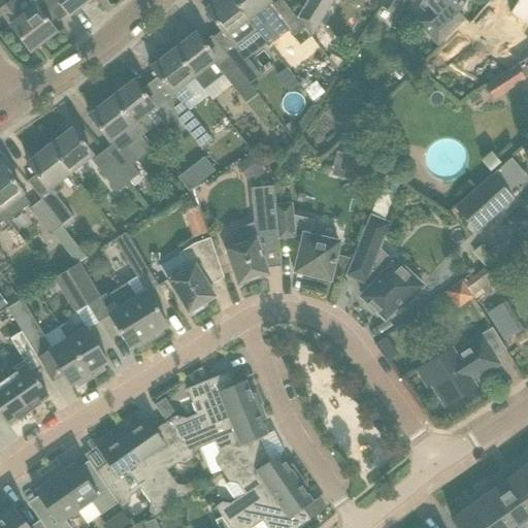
[(56,0),(68,15),(69,14),(86,2),(88,0),(56,0)]
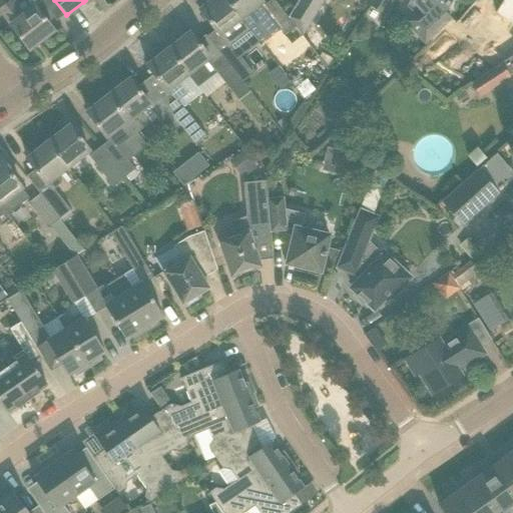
[(199,9),(225,44),(227,43),(238,56),(259,41),(246,26),(246,27),(225,0),(204,0),(207,3),(199,9)]
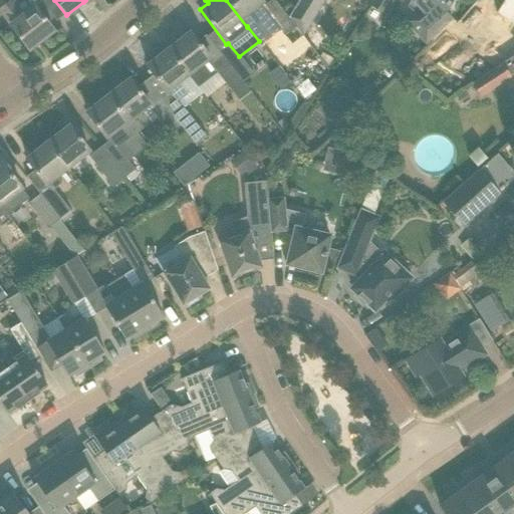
[(226,0),(247,27),(247,26),(260,17),(253,8),(262,1),(260,0),(226,0)]
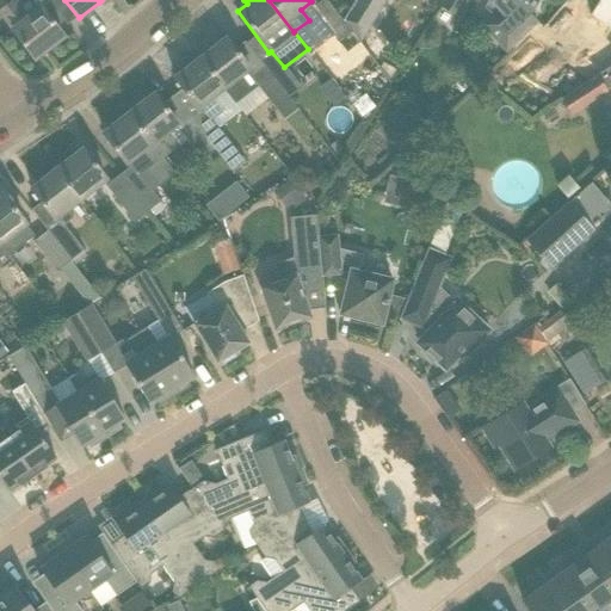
[(350,29),(343,20),(326,0),(321,0),(312,8),(343,49),(357,39),(350,29)]
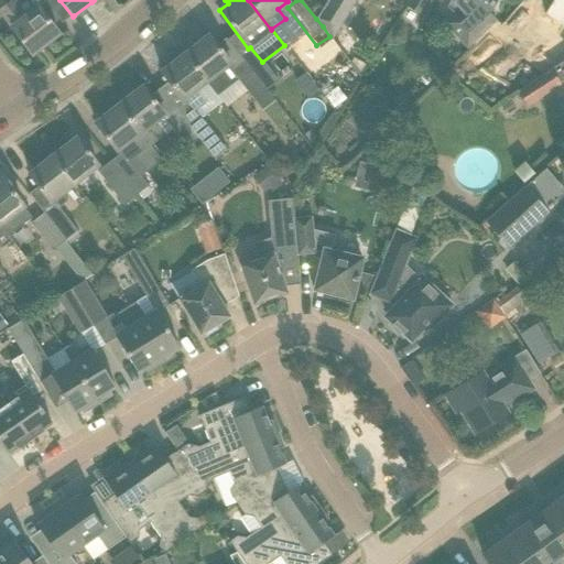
[(327,0),(316,19),(323,26),(329,36),(332,40),(355,2),(350,0),(327,0)]
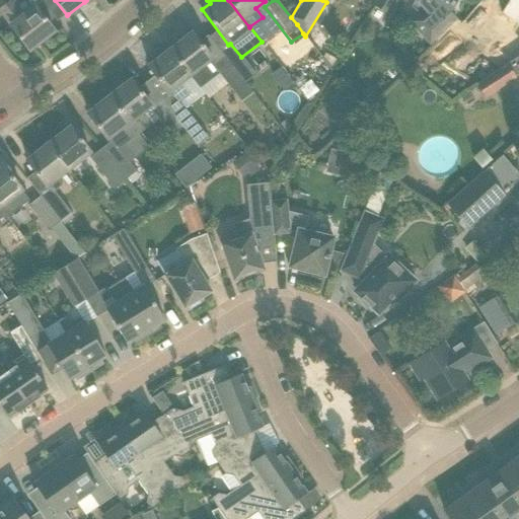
[(378,0),(374,7),(386,14),(394,0),(378,0)]
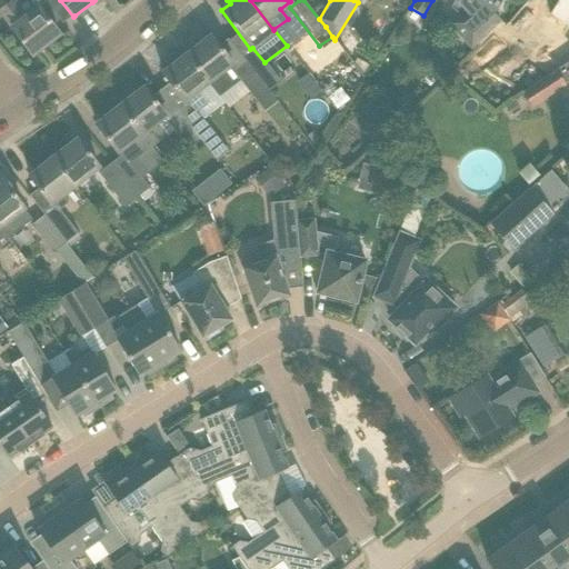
[(458,16),(448,26),(470,49),(500,21),(497,18),(498,16),(499,13),(499,10),(496,6),(498,0),(453,0),(450,7),(458,16)]
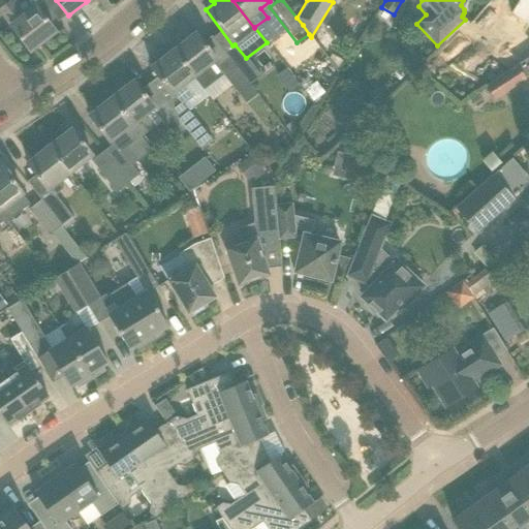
[(528,0),(518,0),(509,13),(524,23),(517,34),(510,30),(503,41),(522,53),(528,41),(528,0)]
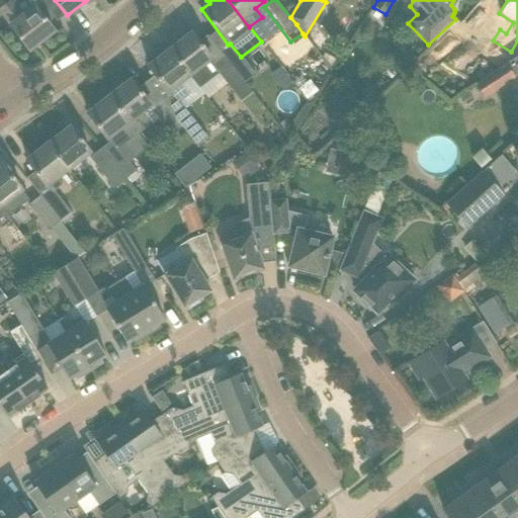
[(11,1),(0,9),(0,11),(29,50),(54,31),(34,6),(33,6),(21,15),(11,1)]
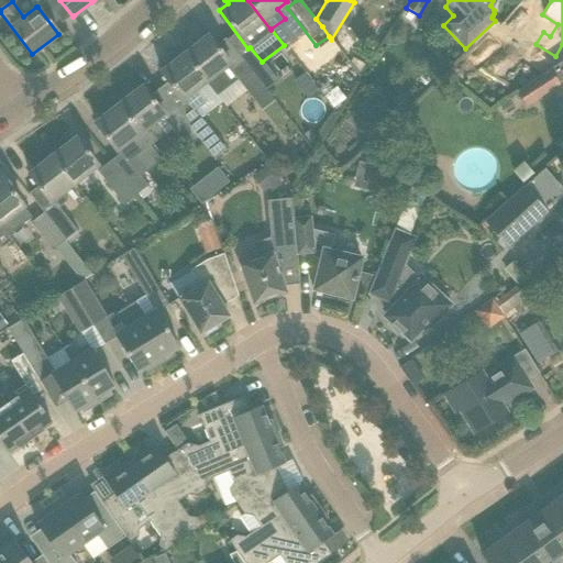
[(507,29),(522,39),(539,11),(525,2),(507,29)]
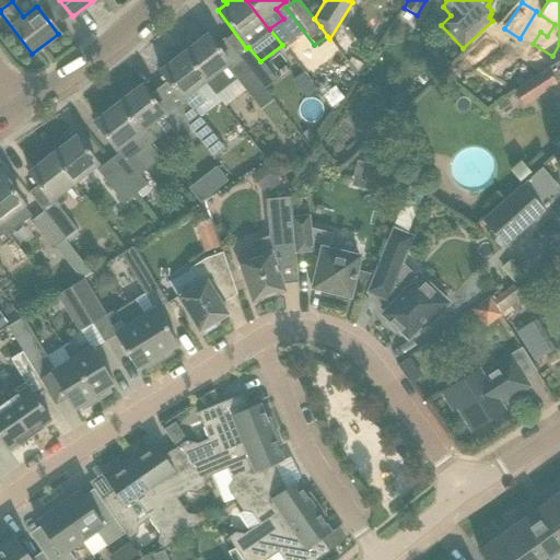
[(197,45),(184,55),(205,81),(203,82),(213,95),(235,79),(258,111),(271,101),(264,91),(237,56),(228,63),(207,35),(196,44),(197,45)]
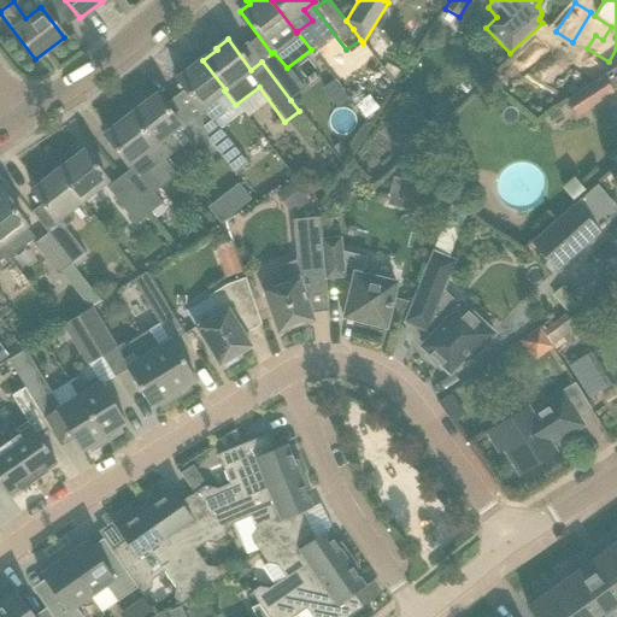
[(274,52),(271,53),(262,62),(291,100),(304,89),(287,68),(274,52)]
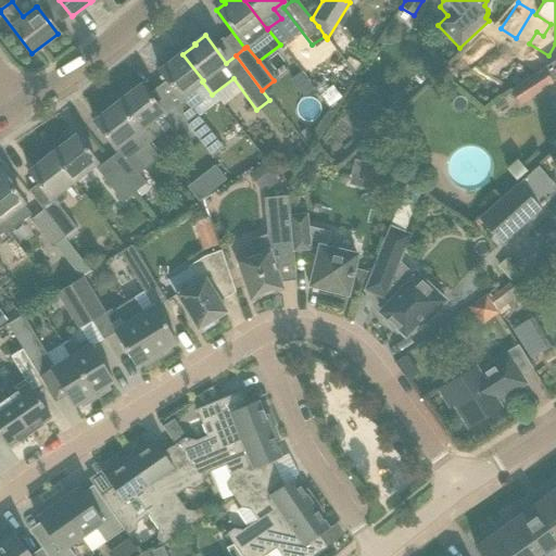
[(194,137),(193,137),(210,156),(222,148),(191,110),(201,102),(191,90),(202,81),(203,80),(182,54),(171,64),(169,63),(159,71),(179,99),(178,100),(180,103),(173,109),(194,137)]
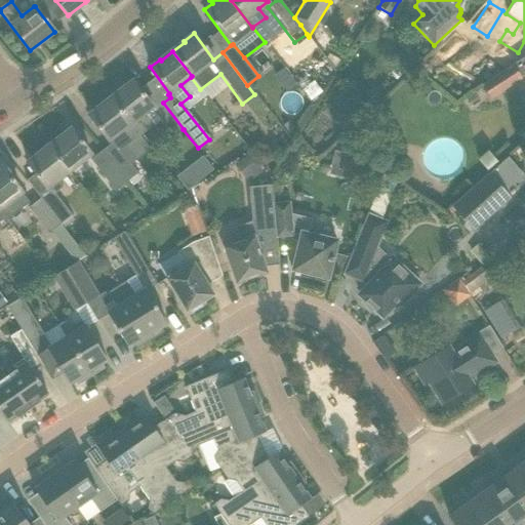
[(328,54),(325,59),(333,72),(340,62),(328,54)]
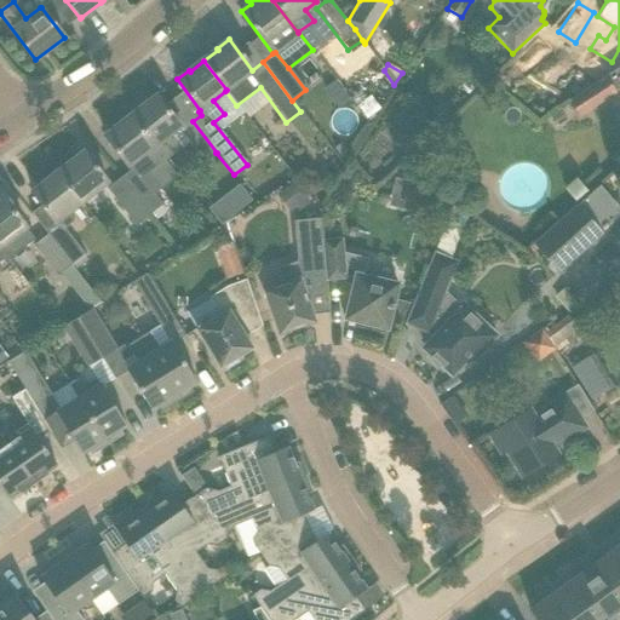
[(619,67),(570,104),(581,119),(618,93),(616,92),(619,89),(619,67)]
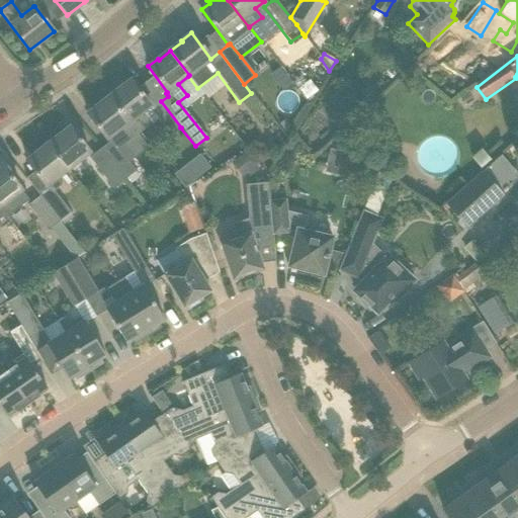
[(121,89),(109,97),(138,134),(151,123),(142,111),(150,105),(131,80),(120,87),(121,89)]
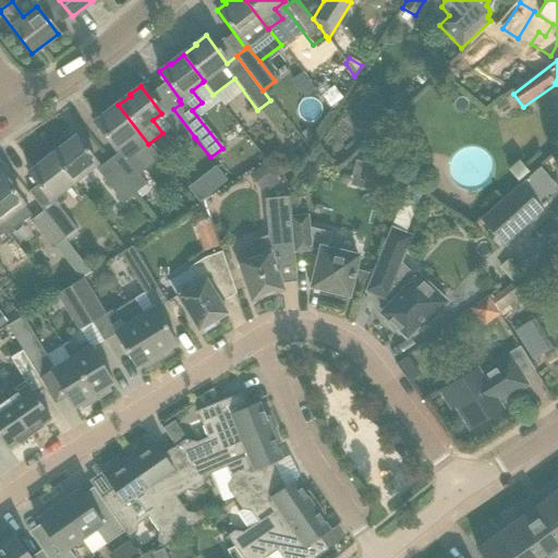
[(148,144),(118,105),(106,114),(105,113),(94,122),(116,149),(122,144),(132,157),(148,144)]
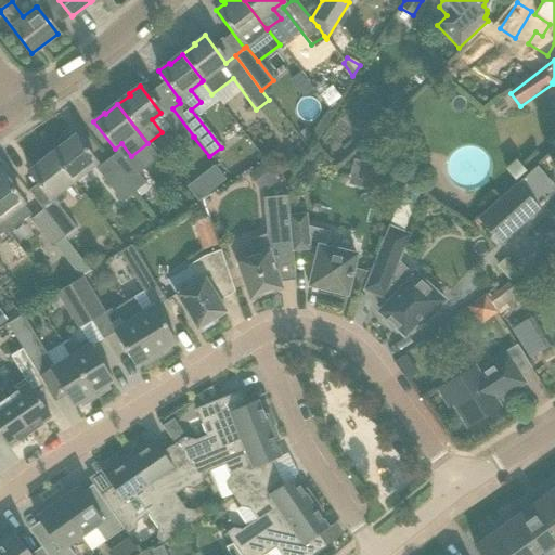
[(181,146),(193,137),(194,137),(172,108),(159,119),(181,146)]
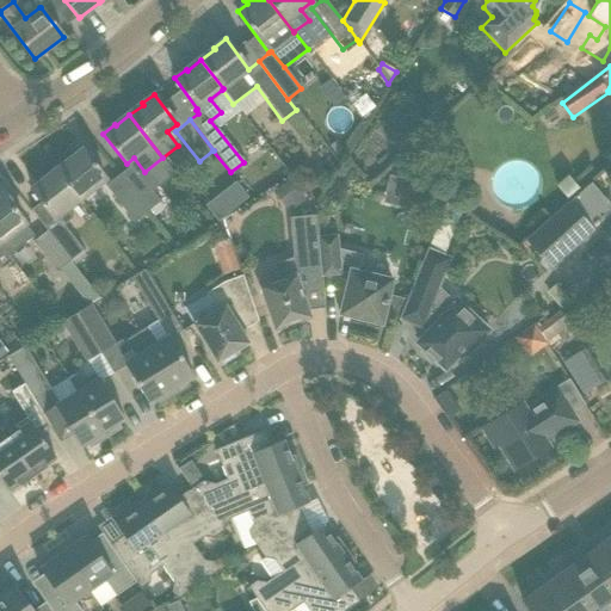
[(337,140),(329,146),(335,155),(344,148),(337,140)]
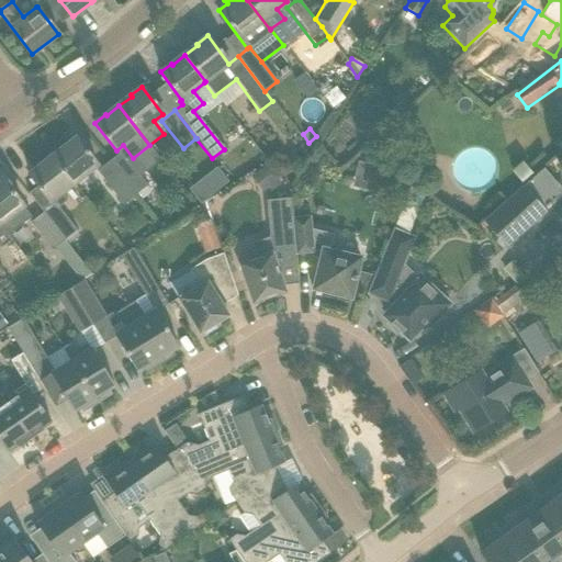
[(66,147),(53,157),(74,183),(97,166),(76,137),(65,146),(66,147)]
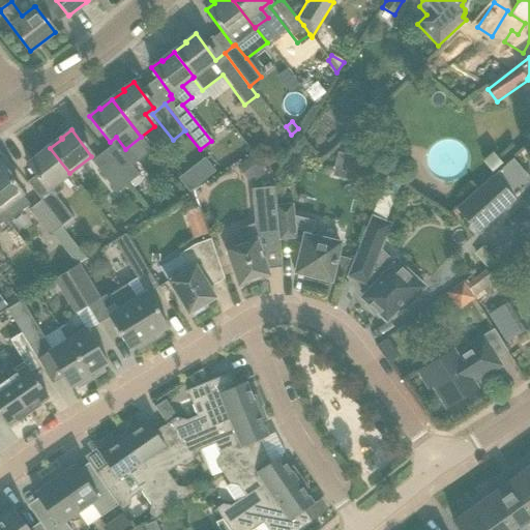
[(114,143),(102,152),(126,183),(138,175),(114,143)]
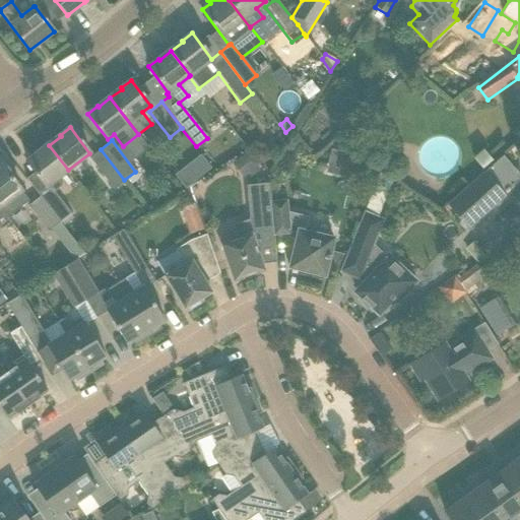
[(70,214),(54,192),(61,185),(57,179),(68,170),(49,145),(37,154),(37,153),(26,160),(46,187),(49,190),(40,197),(59,222),(62,225),(73,217),(70,214)]
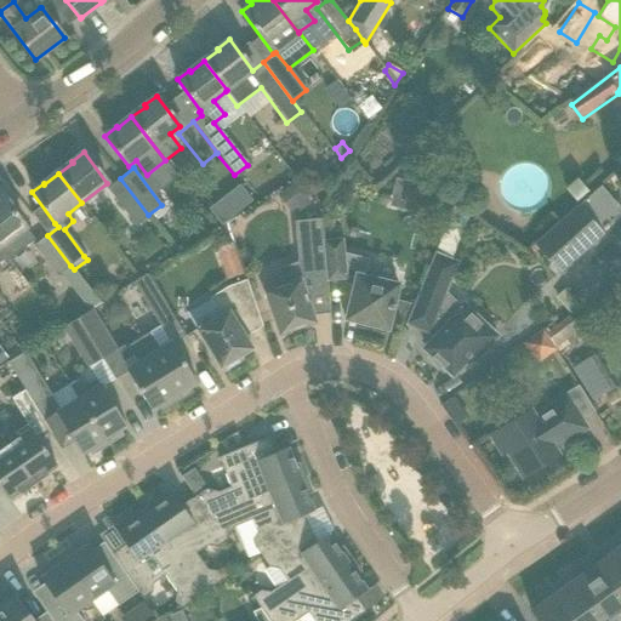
[(148,215),(120,178),(106,189),(135,226),(148,215)]
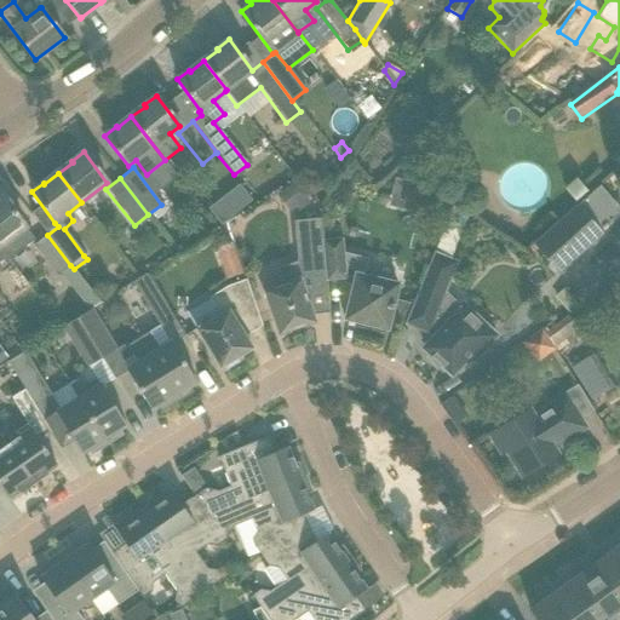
[(408,202),(417,205),(422,187),(403,182),(400,194),(409,196),(408,202)]
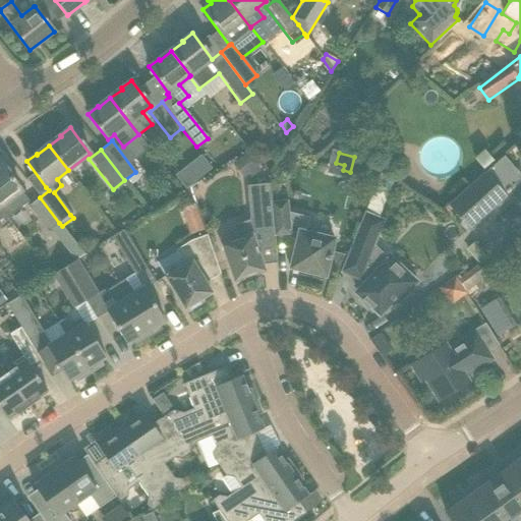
[(203,158),(188,169),(196,179),(211,168),(203,158)]
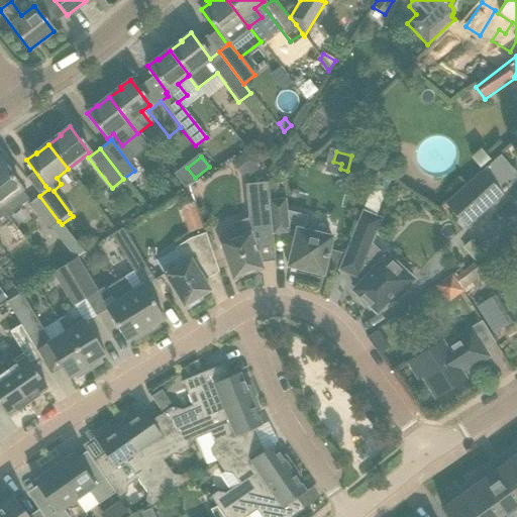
[(0,207),(7,216),(8,215),(0,205),(10,198),(17,208),(28,200),(1,164),(0,165),(0,207)]
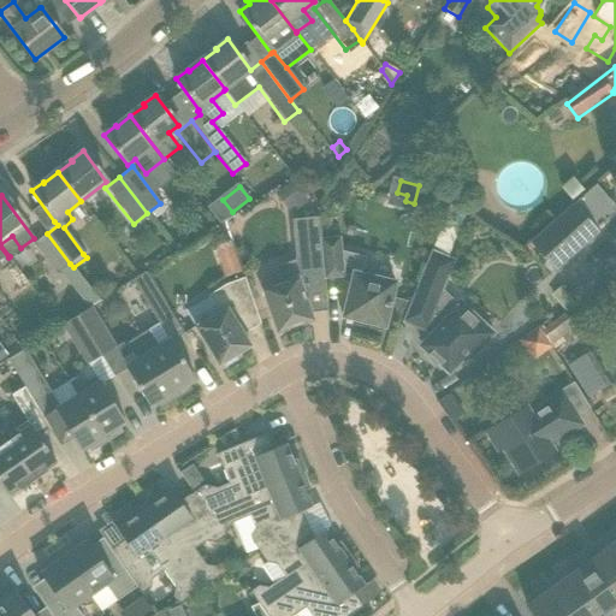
[(555,271),(598,231),(574,205),(531,243),(555,271)]
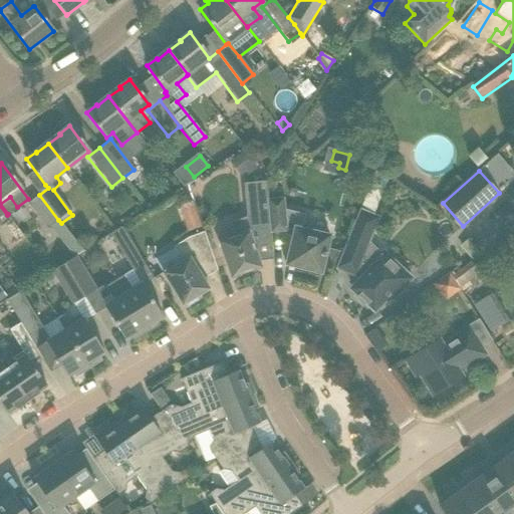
[(234,237),(219,242),(231,277),(260,267),(253,247),(270,245),(272,245),(271,233),(270,233),(267,199),(266,199),(265,182),(242,184),(246,217),(246,218),(236,222),(234,237)]
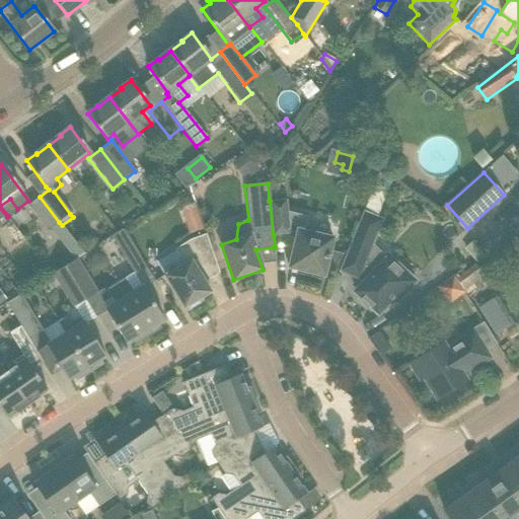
[(59,222),(40,197),(30,203),(27,206),(48,231),(51,228),(62,242),(71,254),(75,260),(83,252),(62,225),(59,222)]
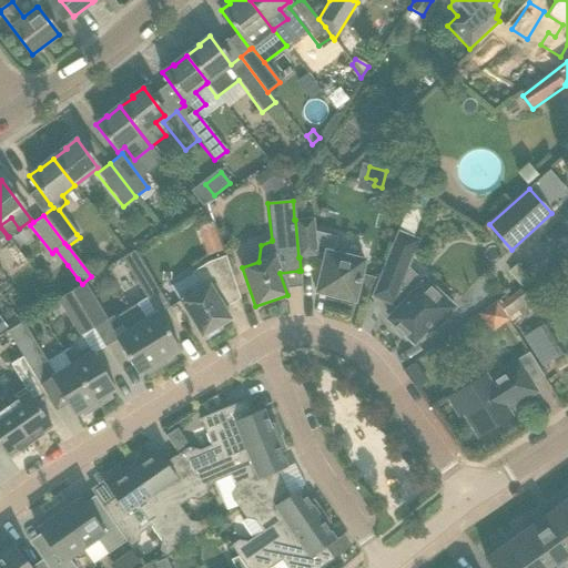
[(314,217),(295,220),(298,257),(300,257),(316,256),(316,253),(324,255),(315,293),(354,302),(356,292),(371,295),(378,279),(361,274),(364,261),(333,253),(337,237),(315,232),(314,217)]
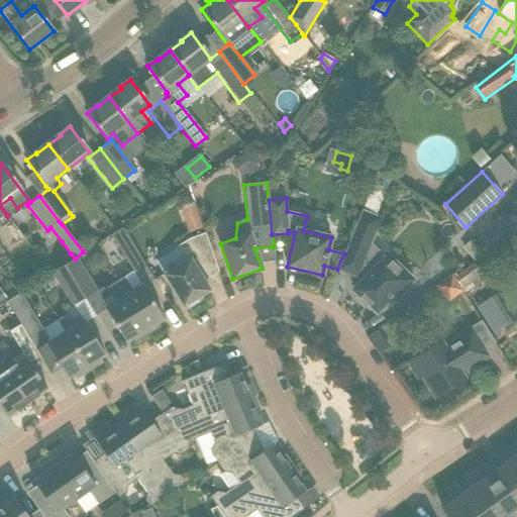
[(179,207),(188,232),(202,227),(193,201),(179,207)]
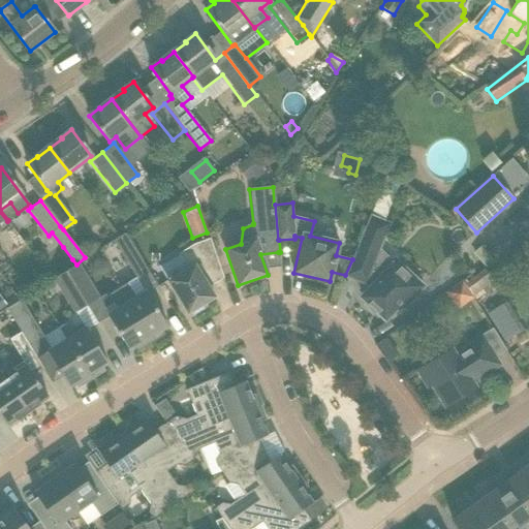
[(0,256),(2,255),(0,252),(0,232),(9,225),(6,221),(7,221),(0,212),(0,256)]
